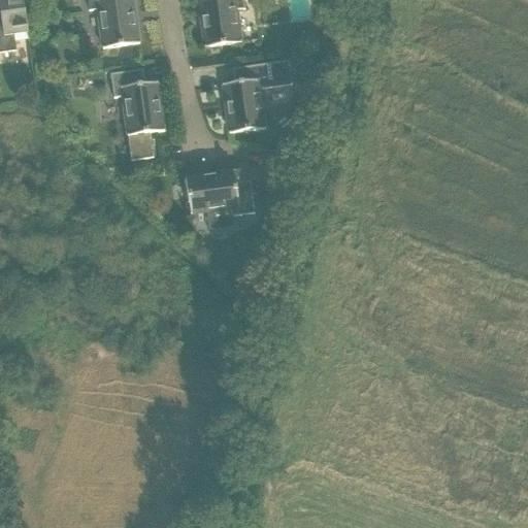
[(0,0),(0,54),(15,52),(14,42),(28,40),(24,11),(22,0),(0,0)]
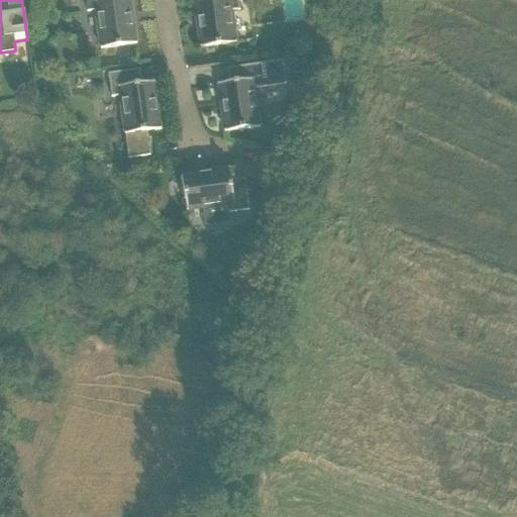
[(95,10),(100,49),(136,44),(129,0),(85,0),(87,12),(95,10)]
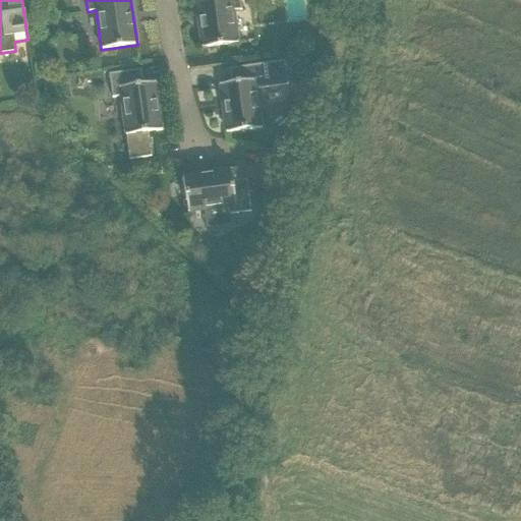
[(194,0),(201,49),(238,44),(232,4),(240,3),(239,0),(194,0)]
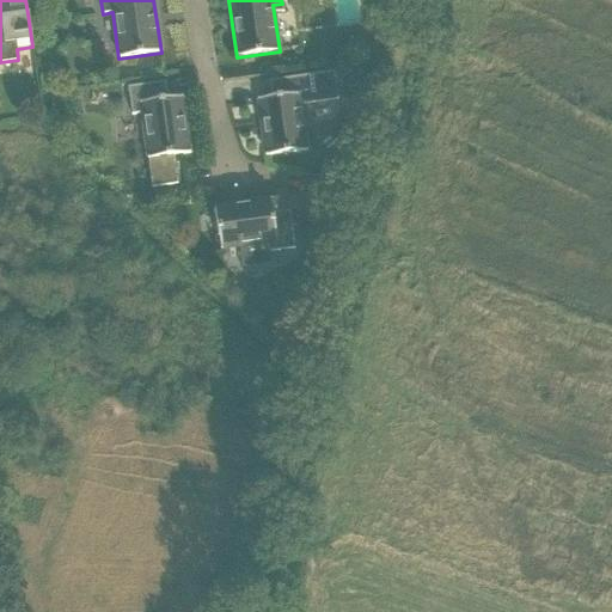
[(271,97),(257,99),(265,157),(289,153),(308,151),(301,105),(311,103),(338,99),(334,72),(307,75),(293,78),(269,81),(271,97)]
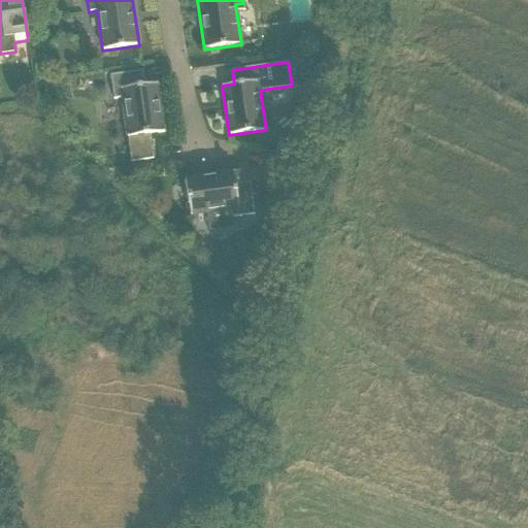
[(142,70),(110,75),(113,99),(122,98),(131,162),(154,159),(150,134),(164,132),(157,84),(144,85),(142,70)]
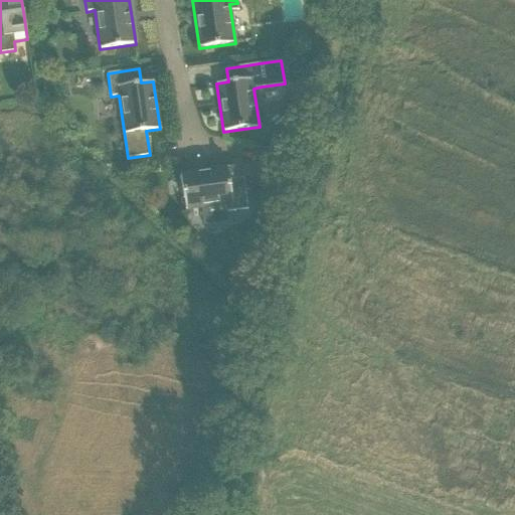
[(225,212),(248,209),(242,165),(180,174),(185,210),(203,207),(205,223),(226,220),(225,212)]
